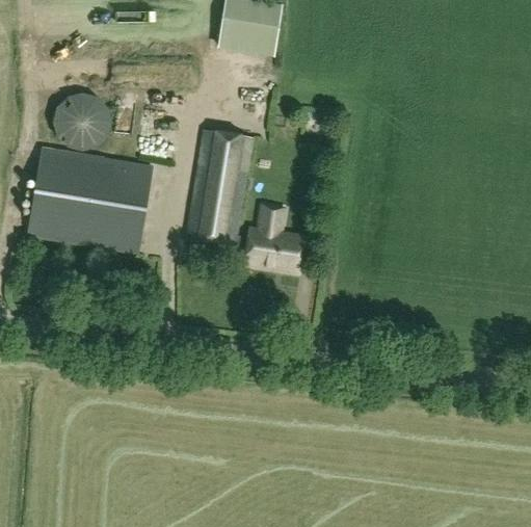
[(224,0),(220,40),(272,46),(276,0),(224,0)]
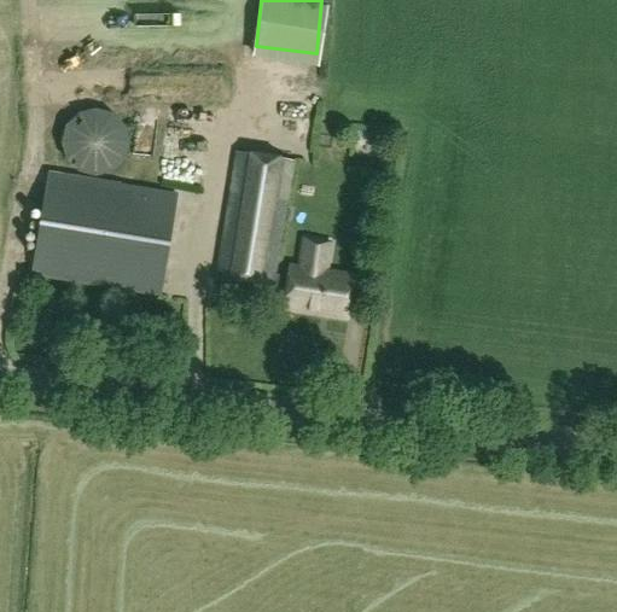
[(175,181),(184,104),(159,102),(151,179),(175,181)]
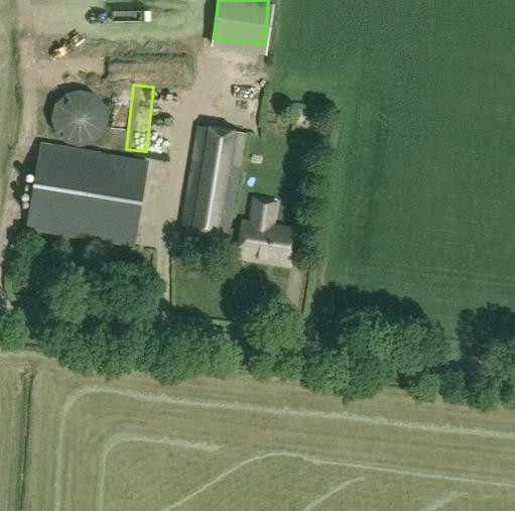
[(88,88),(79,86),(75,86),(66,89),(58,94),(53,102),(51,110),(51,115),(51,119),(55,127),(61,134),(70,138),(79,139),(88,137),(95,133),(101,126),(104,117),(104,113),(103,104),(99,96),(92,90),(88,88)]
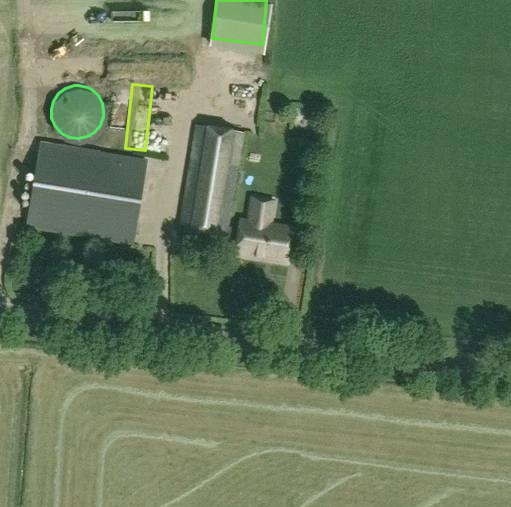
[(271,223),(275,195),(251,191),(246,221),(239,220),(238,227),(227,225),(243,130),(195,122),(178,228),(225,236),(226,233),(237,235),(234,251),(287,260),(293,227),(271,223)]
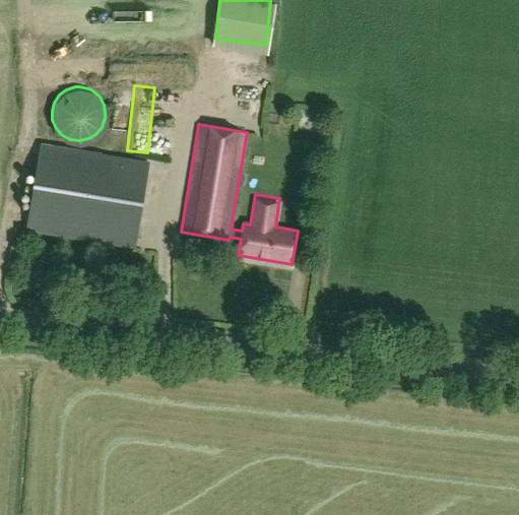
[(26,229),(134,246),(148,159),(41,142),(26,229)]
